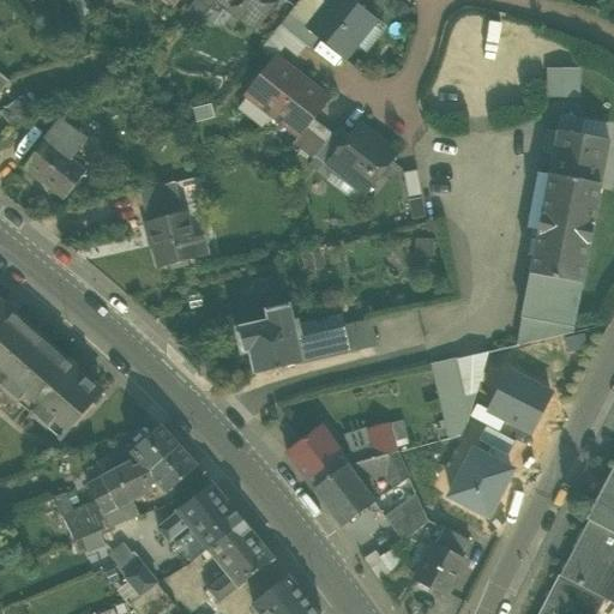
[(196,0),(187,12),(200,22),(217,1),(216,0),(196,0)]
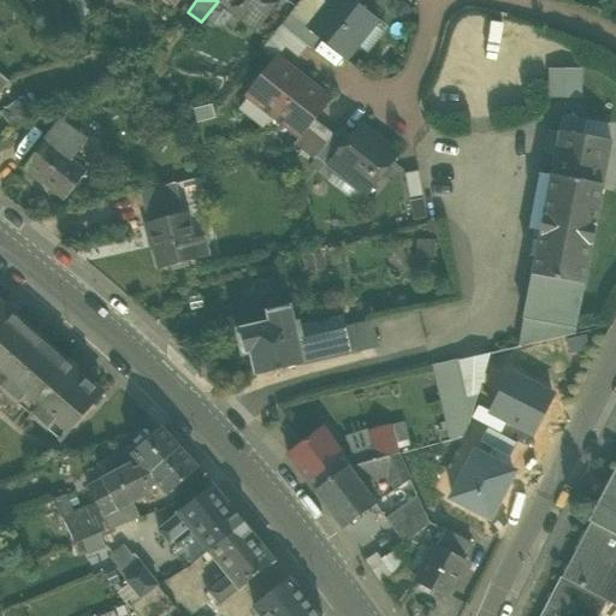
[(237,12),(256,28),(277,0),(217,0),(218,1),(236,15),(237,12)]
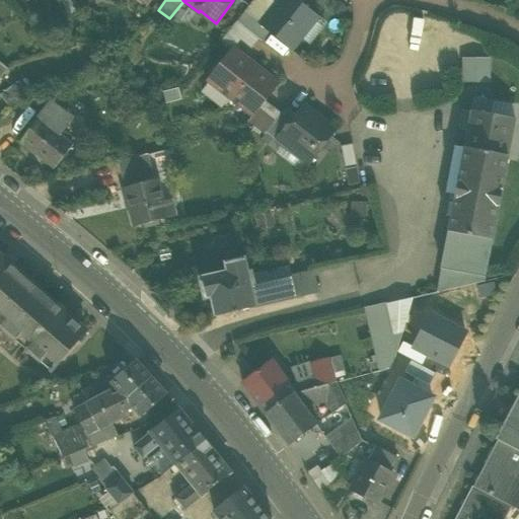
[(270,0),(253,0),(245,11),(261,23),(278,2),(270,0)]
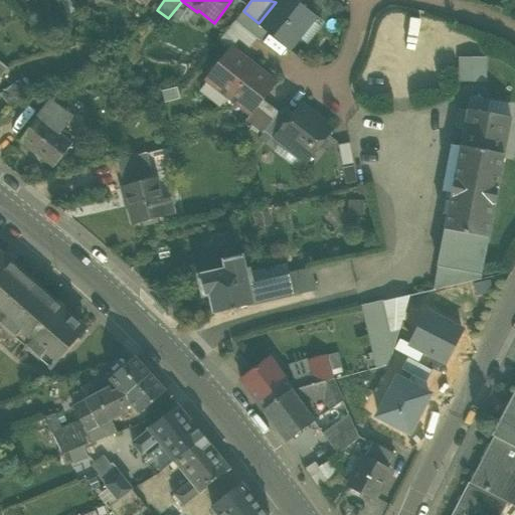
[(268,31),(290,49),(301,36),(299,34),(313,16),(293,0),(277,0),(276,2),(259,23),(259,24),(268,31)]
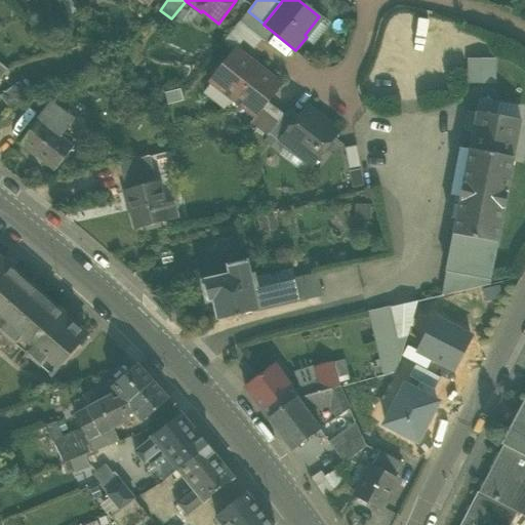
[(248,11),(240,22),(261,39),(266,42),(273,32),(264,25),(264,24),(248,11)]
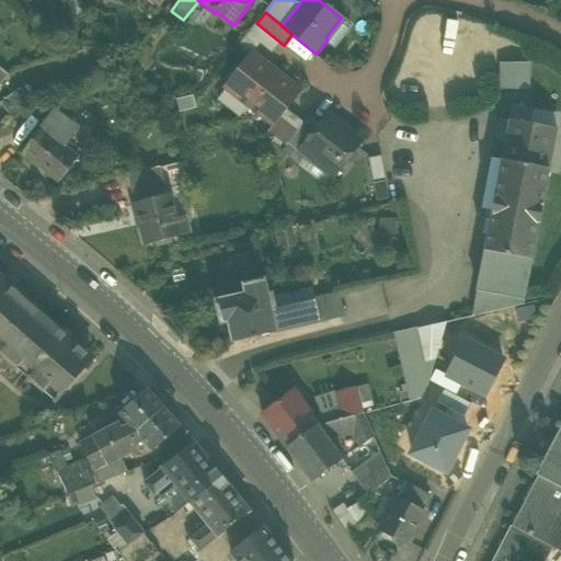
[(353,25),(341,18),(325,37),(328,39),(336,46),(353,25)]
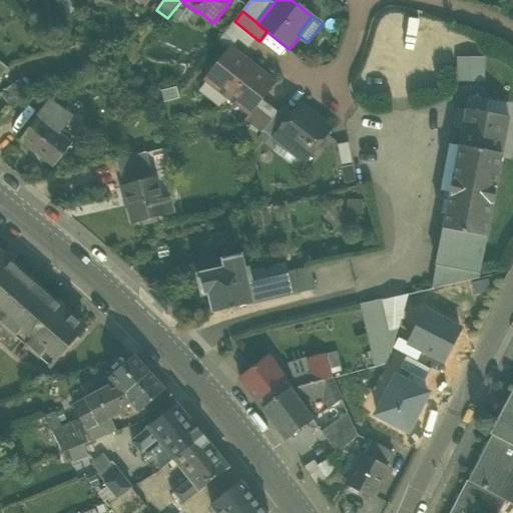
[(248,48),(255,38),(234,21),(218,41),(229,49),(230,48),(237,40),(248,48)]
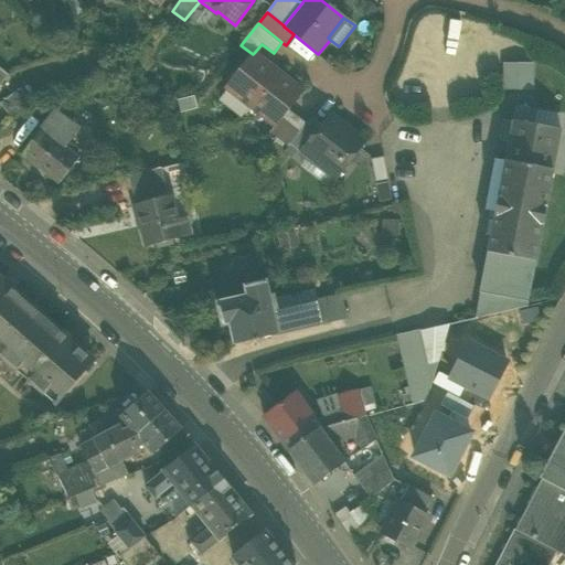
[(230,88),(252,106),(278,73),(254,53),(253,54),(227,87),(230,88)]
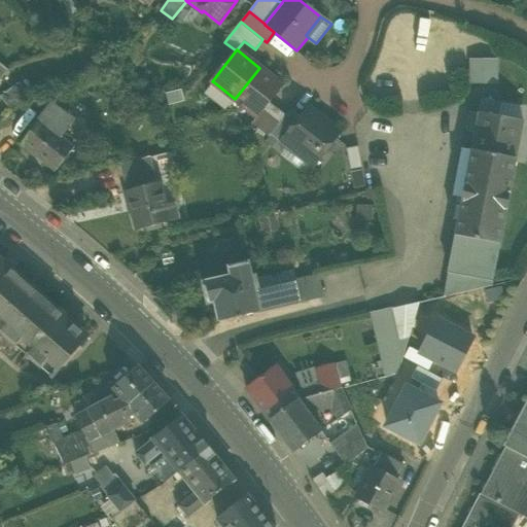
[(497,59),(469,60),(469,84),(497,83),(497,59)]
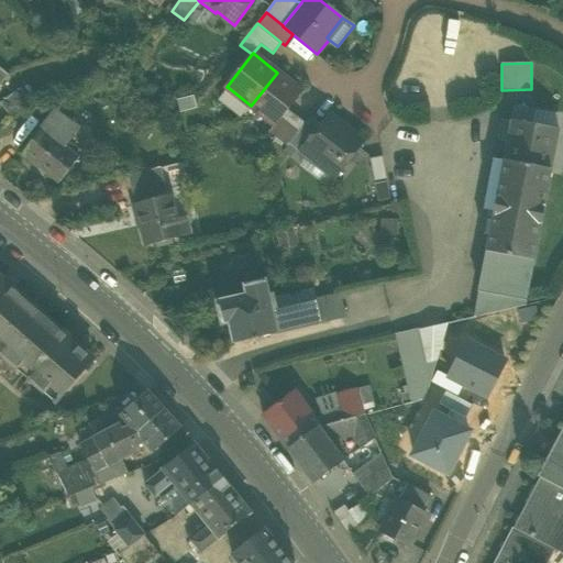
[(0,86),(9,75),(0,67),(0,86)]
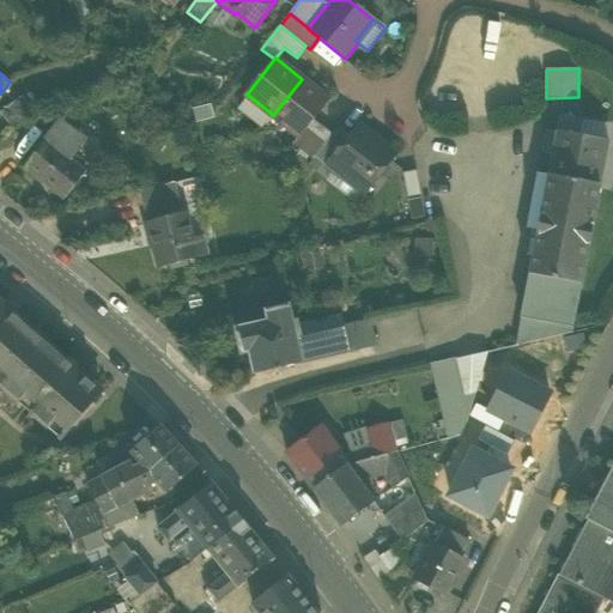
[(327,99),(302,79),(273,115),(298,135),(313,119),(327,99)]
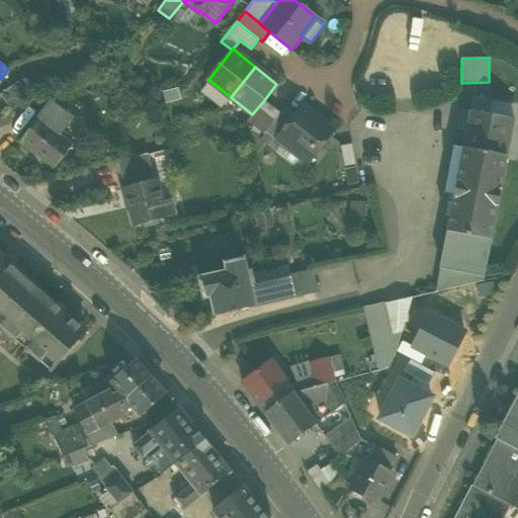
[(0,95),(7,105),(26,90),(19,81),(0,95)]
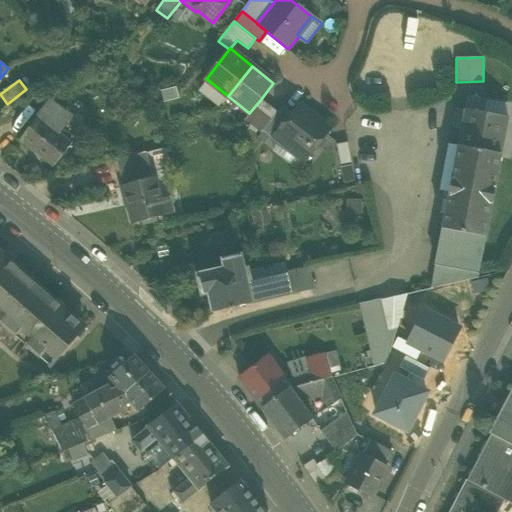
[(228,96),(208,80),(200,90),(220,106),(228,96)]
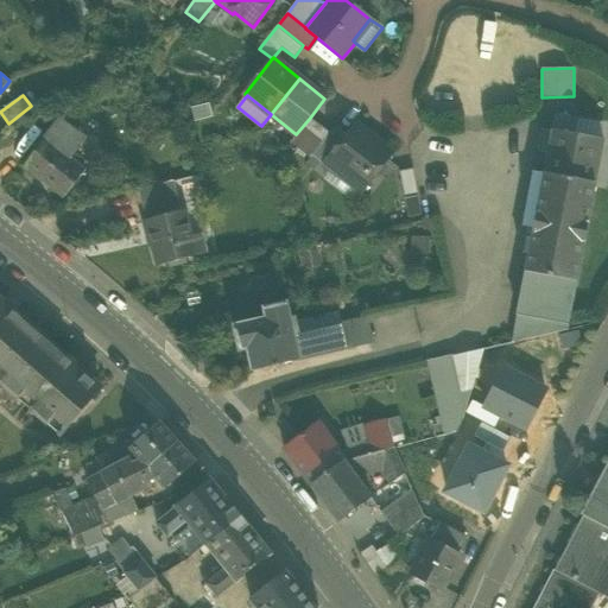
[(558,116),(555,131),(578,135),(581,121),(558,116)]
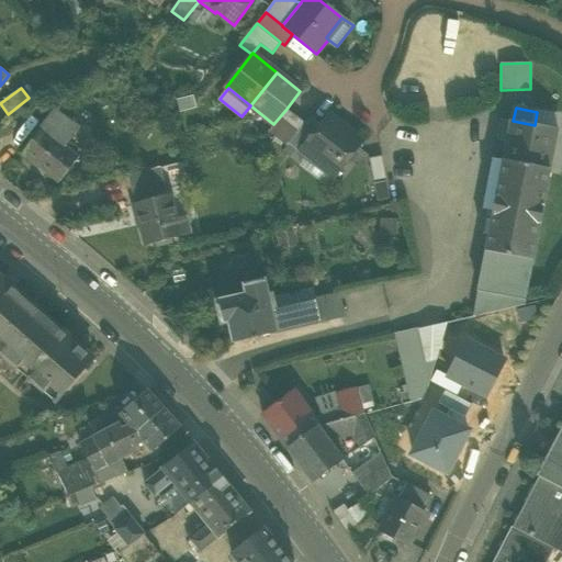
[(269,131),(277,137),(299,131),(305,123),(287,109),(273,124),(274,124),(269,131)]
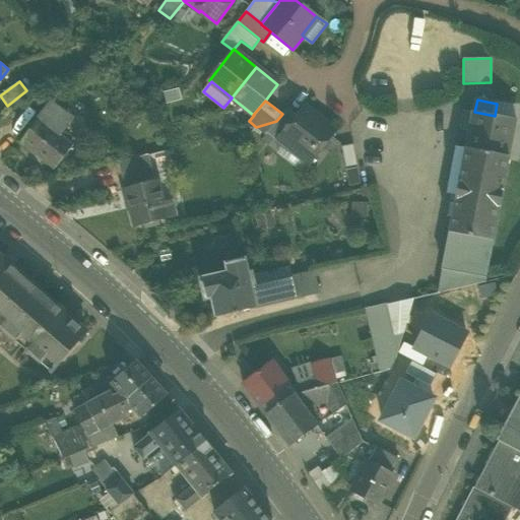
[(517,108),(497,104),(495,116),(515,120),(517,108)]
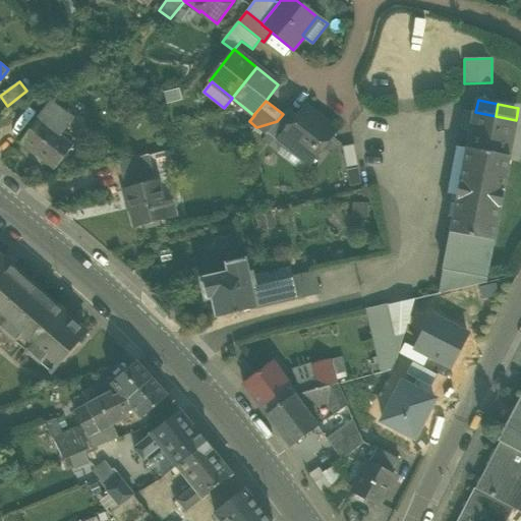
[(20,142),(54,170),(73,147),(58,134),(69,119),(50,105),(20,142)]
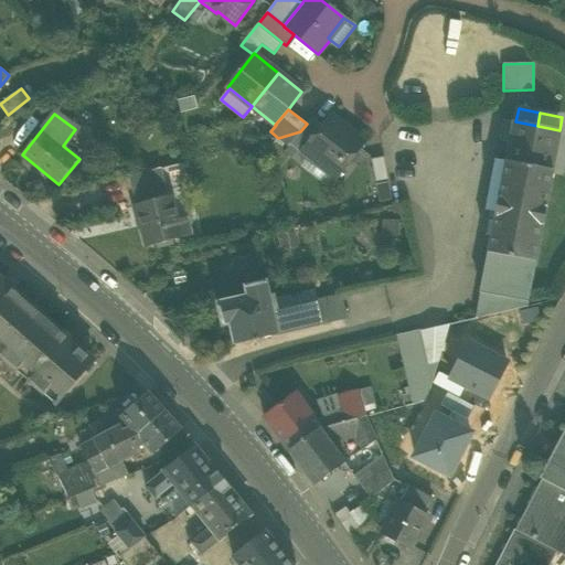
[(321,163),(338,177),(365,141),(331,115),(322,125),(300,152),(315,163),(321,163)]
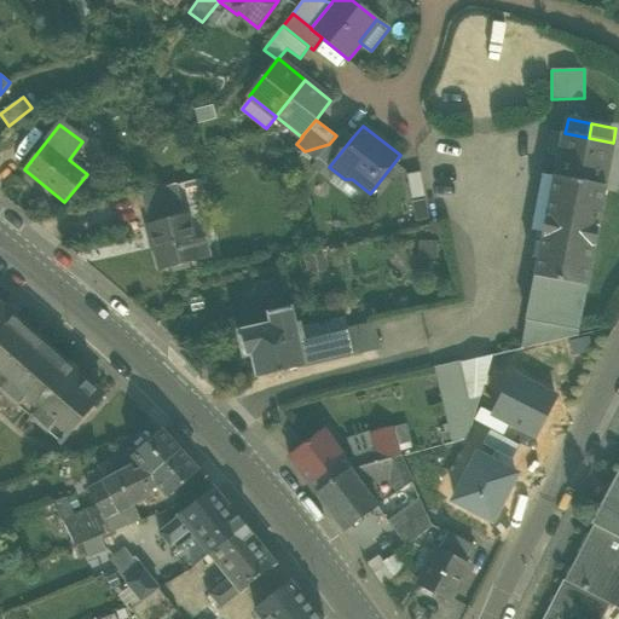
[(318,158),(329,167),(353,137),(342,128),(336,136),(329,144),(318,158)]
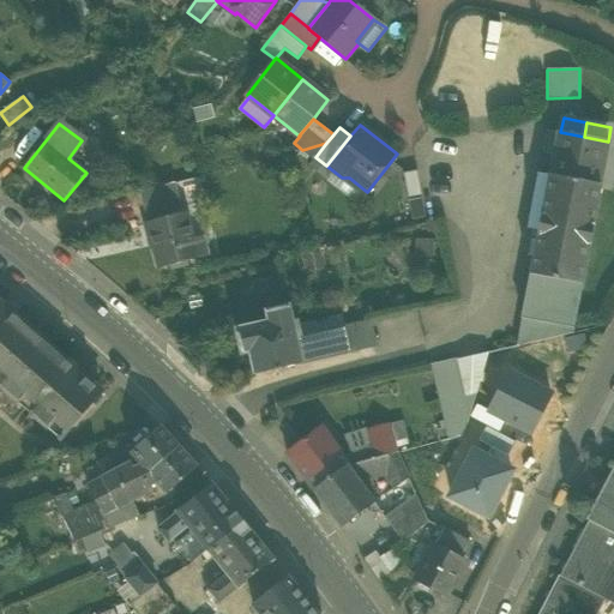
[(542,152),(557,156),(560,133),(546,131),(542,152)]
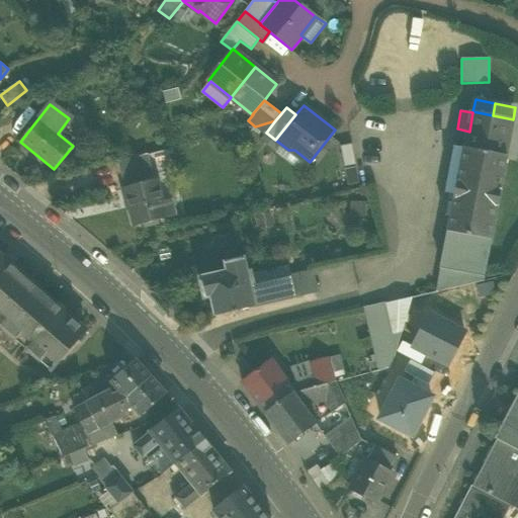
[(469,132),(465,149),(506,156),(513,119),(493,115),(472,111),(472,112),(469,132)]
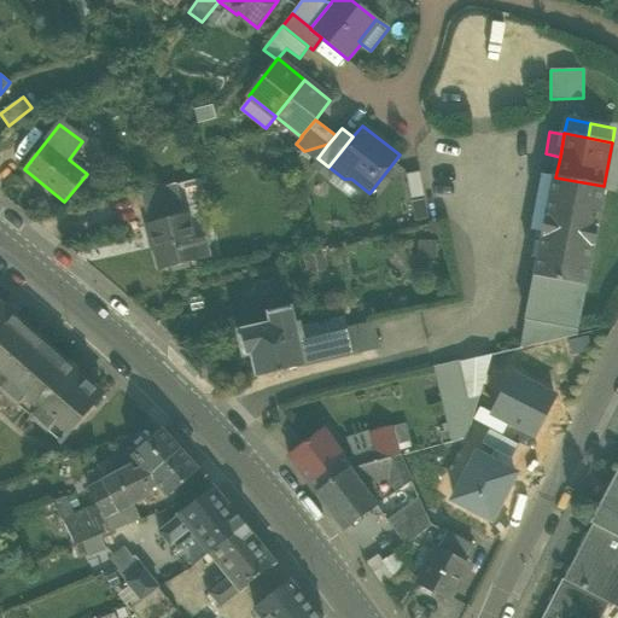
[(360,205),(369,193),(351,179),(344,179),(328,167),(318,158),(328,144),(304,151),(315,159),(310,167),(360,205)]
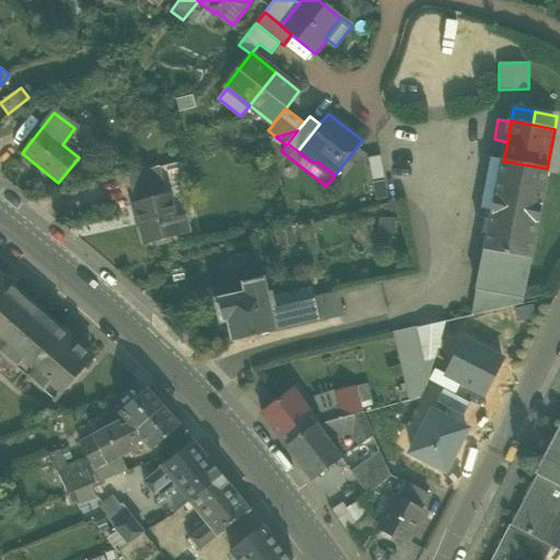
[(369,159),(373,181),(385,178),(381,156),(369,159)]
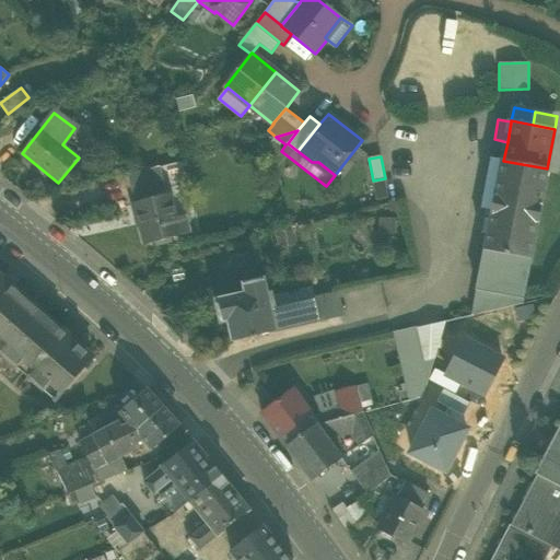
[(494,211),(503,161),(490,159),(480,209),(494,211)]
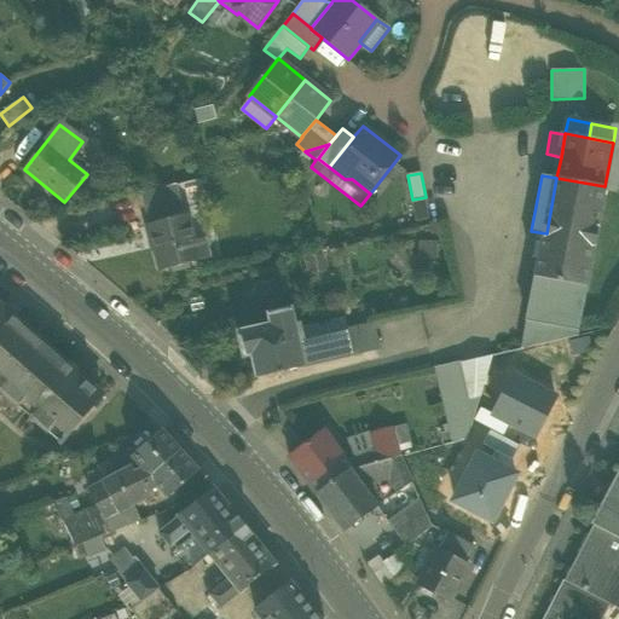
[(586,287),(605,186),(556,178),(547,233),(538,277),(586,287)]
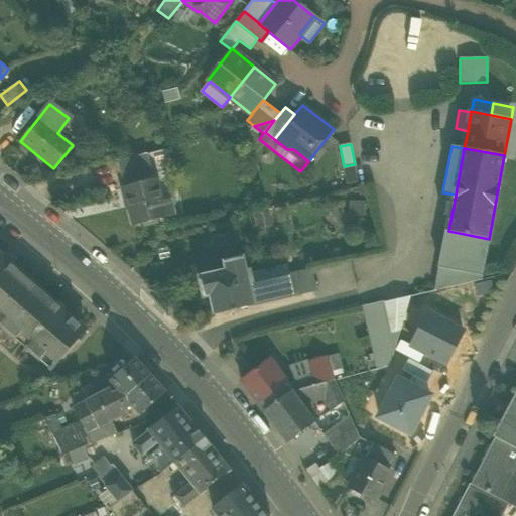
[(118,161),(124,186),(155,178),(149,153),(118,161)]
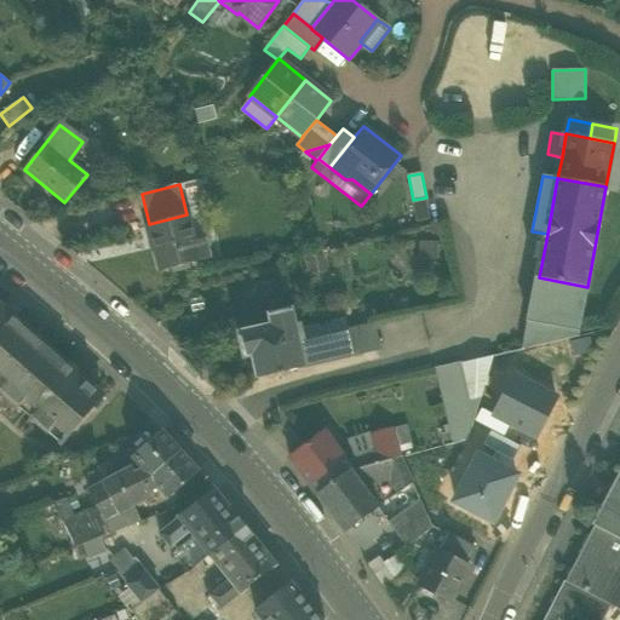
[(430,220),(426,200),(412,202),(417,223),(430,220)]
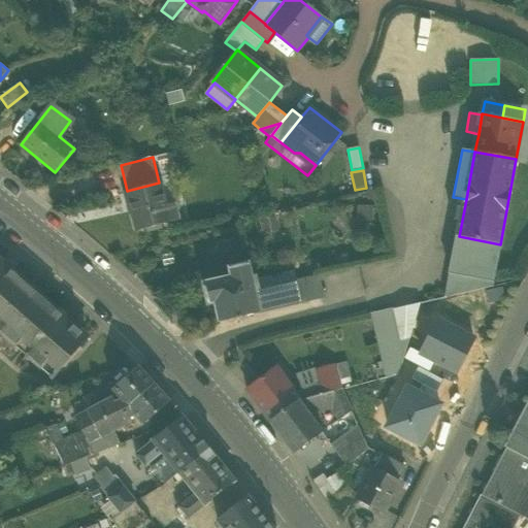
[(127,191),(138,231),(171,223),(166,205),(160,183),(159,183),(127,191)]
